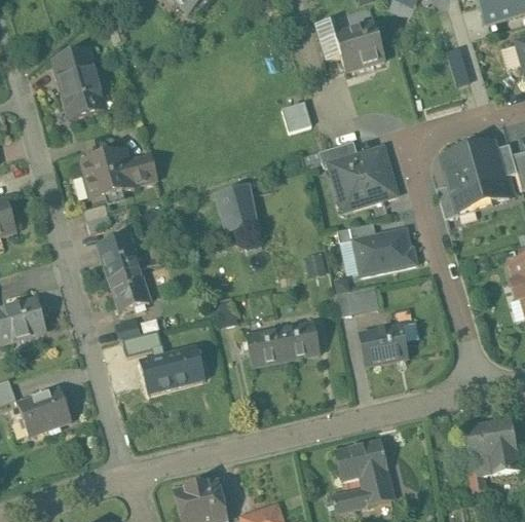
[(177,0),(189,12),(194,8),(198,12),(211,0),(177,0)]
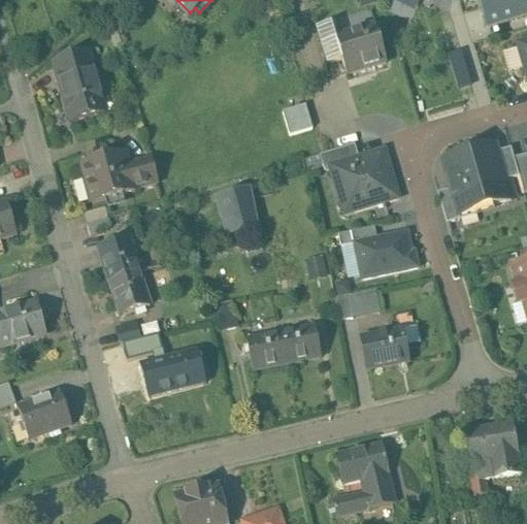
[(481,0),(488,23),(526,11),(526,0),(481,0)]
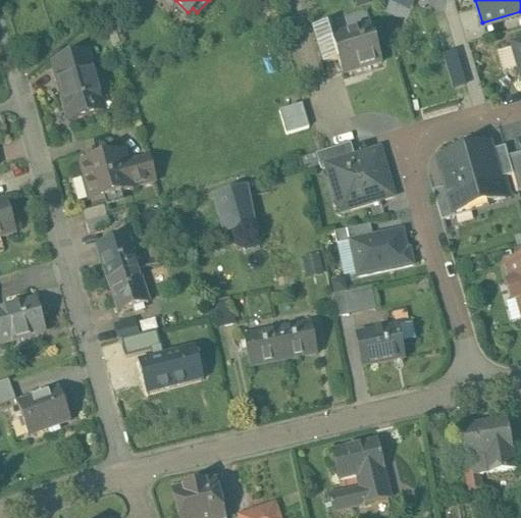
[(329,23),(315,28),(325,59),(339,56),(332,36),(333,35),(329,23)]
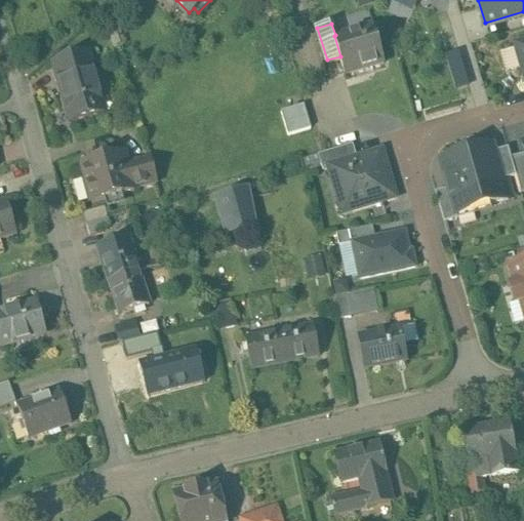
[(335,35),(334,36),(340,56),(346,72),(385,61),(373,24),(335,35)]
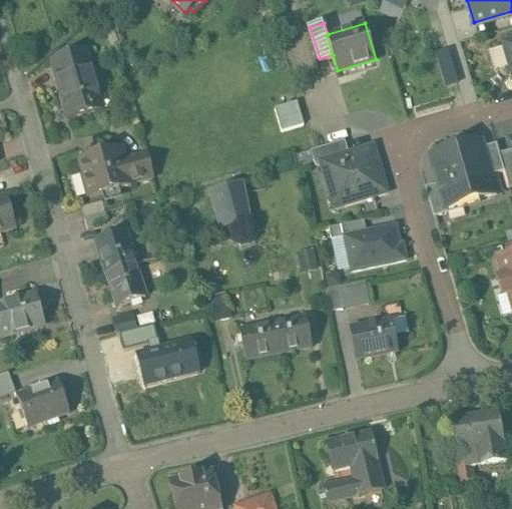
[(511,36),(503,40),(507,52),(511,69),(511,36)]
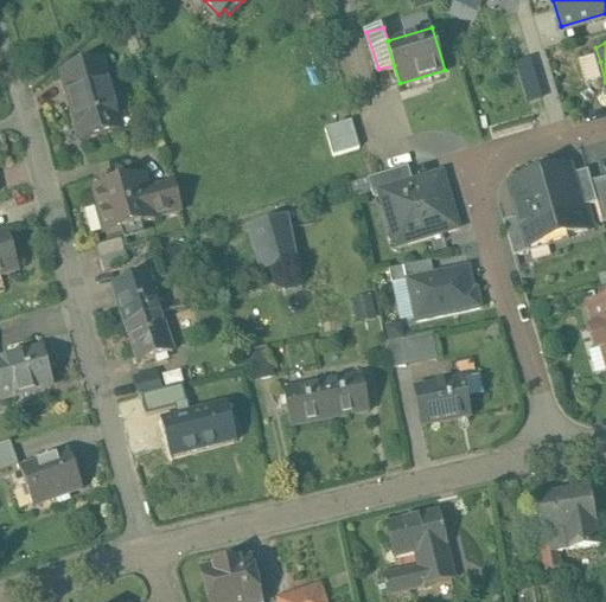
[(103,56),(63,68),(69,89),(109,77),(103,56)]
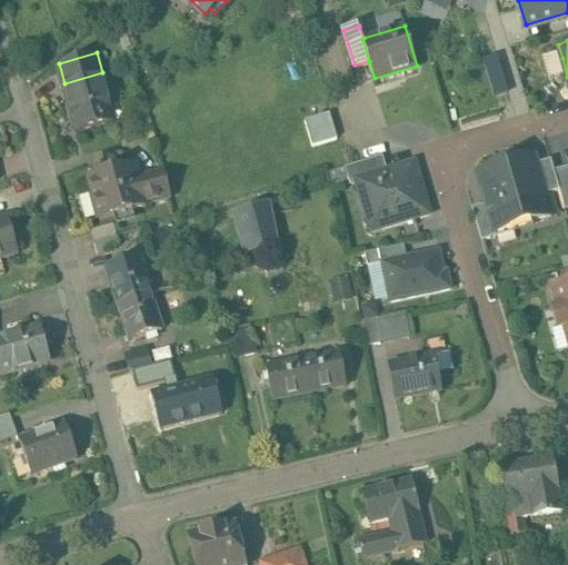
[(102,72),(65,83),(77,129),(115,119),(102,72)]
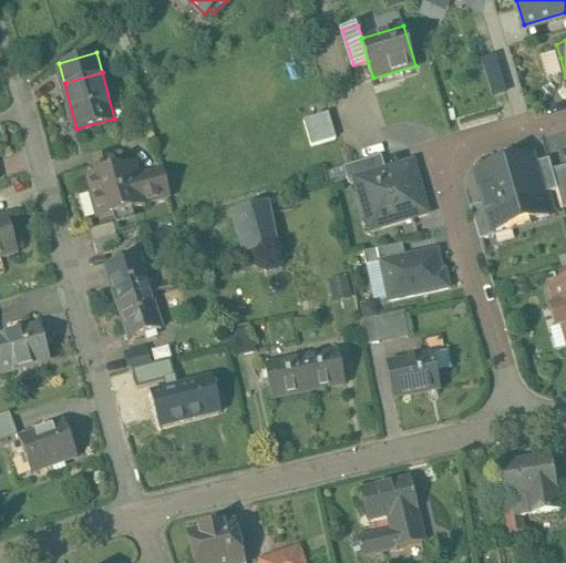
[(329,110),(305,118),(308,130),(332,123),(329,110)]
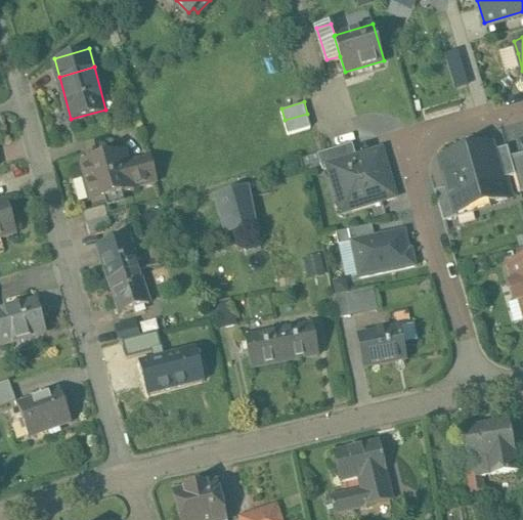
[(307,114),(285,120),(288,132),(310,125),(307,114)]
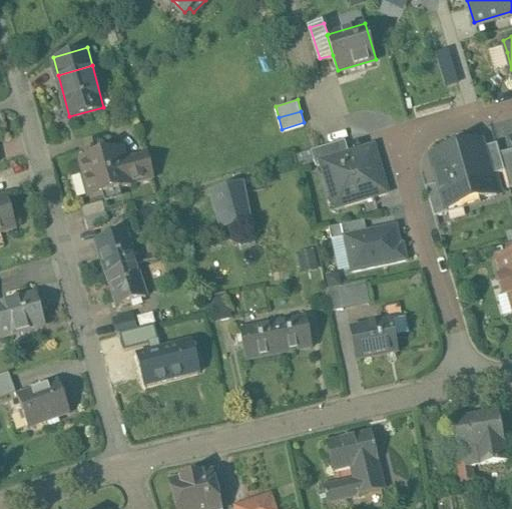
[(346,138),(312,148),(316,162),(322,161),(322,160),(350,151),(346,138)]
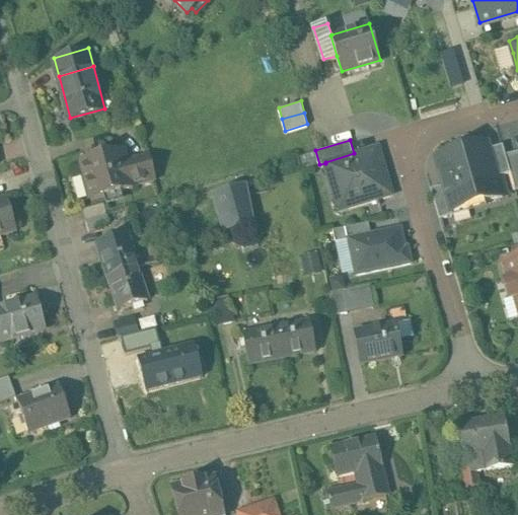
[(477,143),(435,155),(443,184),(450,208),(451,208),(485,198),(485,200),(503,195),(498,174),(488,177),(479,150),(477,143)]
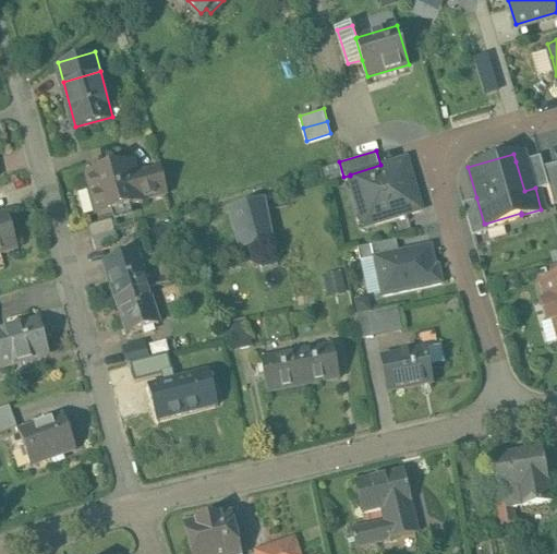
[(541,154),(516,161),(524,191),(535,188),(549,183),(544,165),(541,154)]
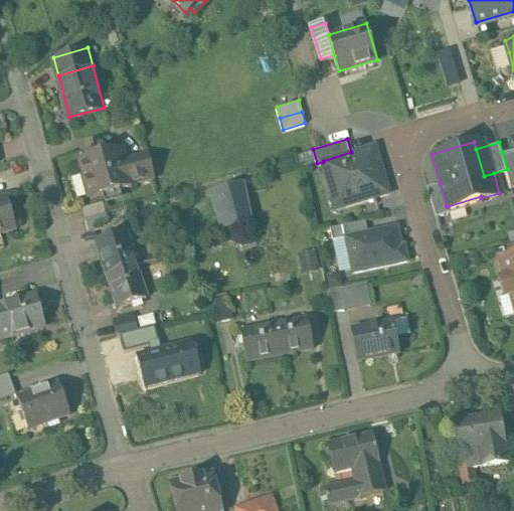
[(351,152),(323,161),(323,162),(332,192),(342,189),(347,204),(389,191),(375,145),(351,152)]
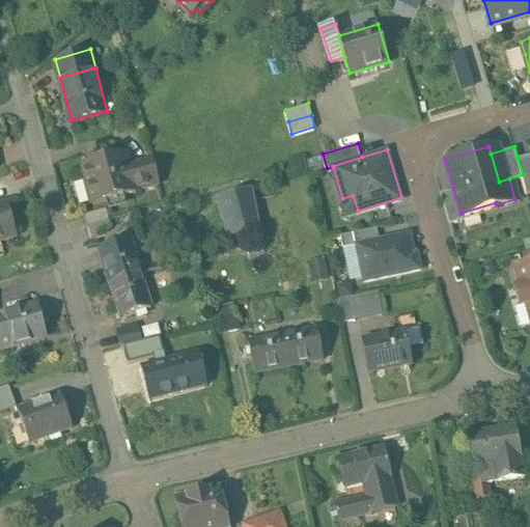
[(529,151),(518,157),(523,174),(528,192),(529,191),(529,151)]
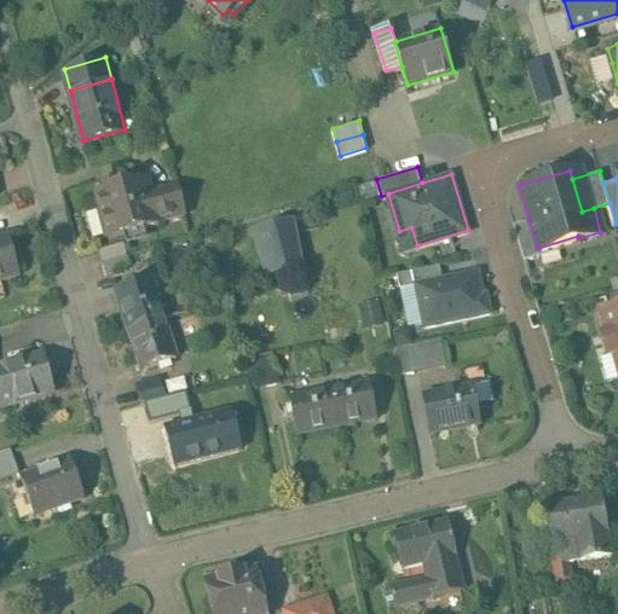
[(148,178),(97,191),(110,236),(160,221),(159,219),(167,216),(159,189),(151,190),(148,178)]
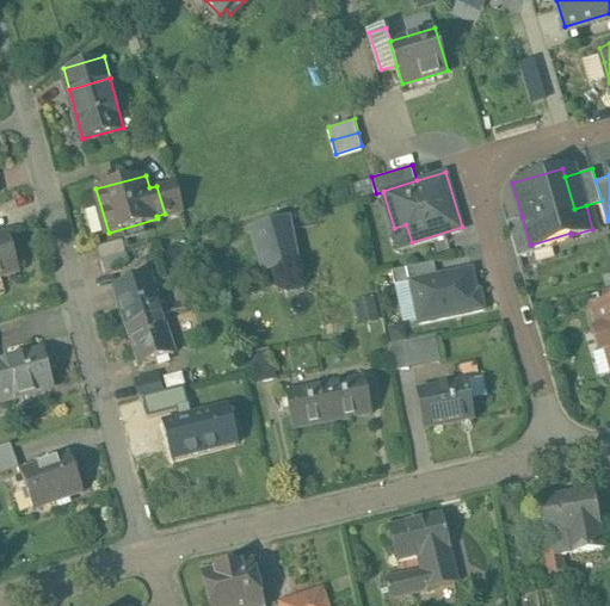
[(184,209),(177,181),(156,186),(165,214),(184,209)]
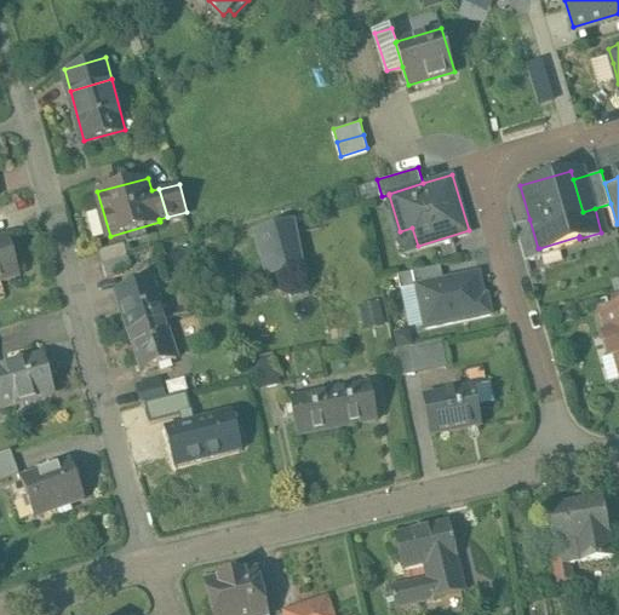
[(296,218),(256,230),(268,272),(290,265),(304,262),(296,218)]
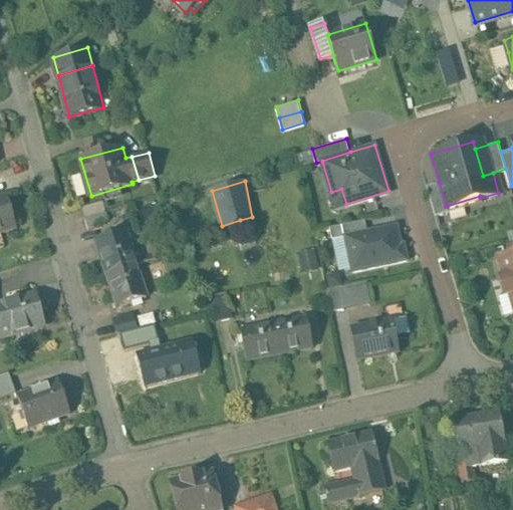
[(439,182),(427,186),(436,215),(449,211),(447,206),(446,206),(439,182)]
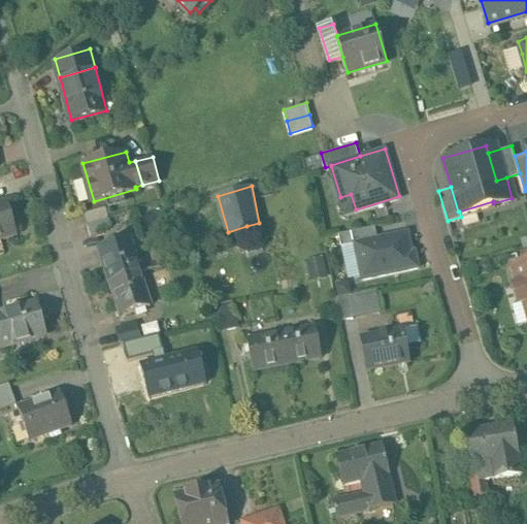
[(8,200),(0,202),(0,236),(18,232),(8,200)]
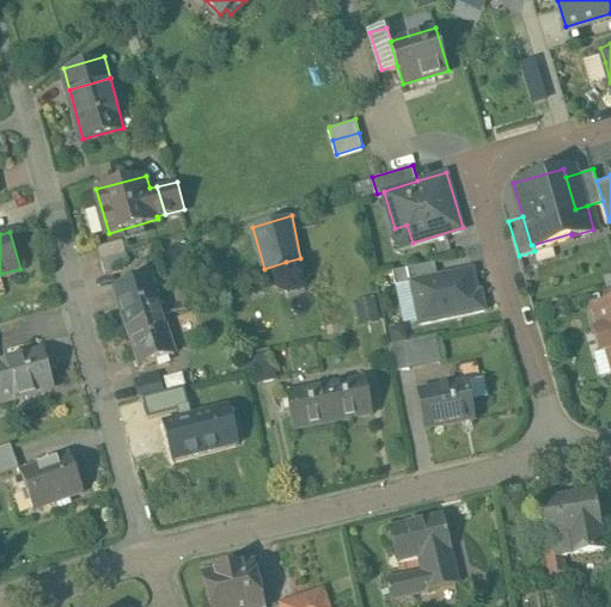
[(123,237),(98,245),(102,257),(127,250),(123,237)]
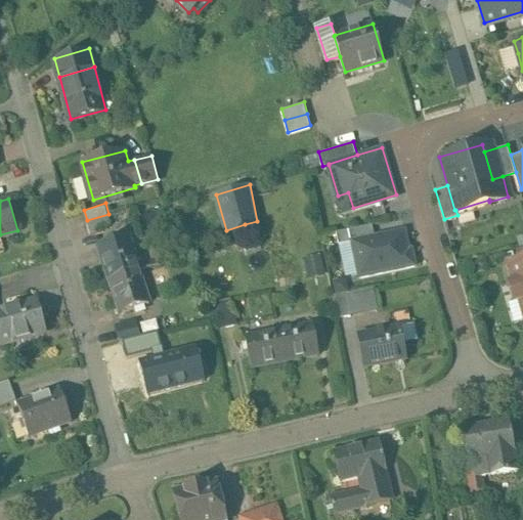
[(87,220),(90,231),(104,227),(111,222),(109,214),(87,220)]
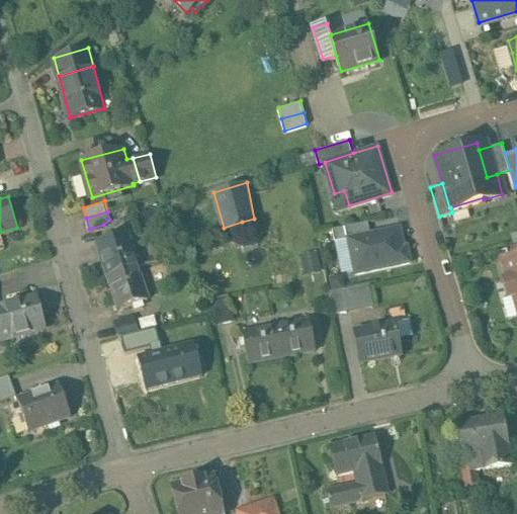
[(368,221),(333,228),(335,240),(348,237),(370,232),(368,221)]
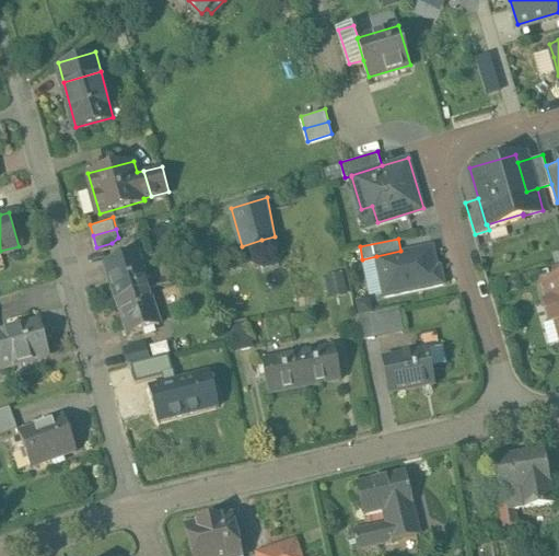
[(400,251),(376,256),(385,294),(444,282),(440,265),(437,265),(432,244),(400,251)]
